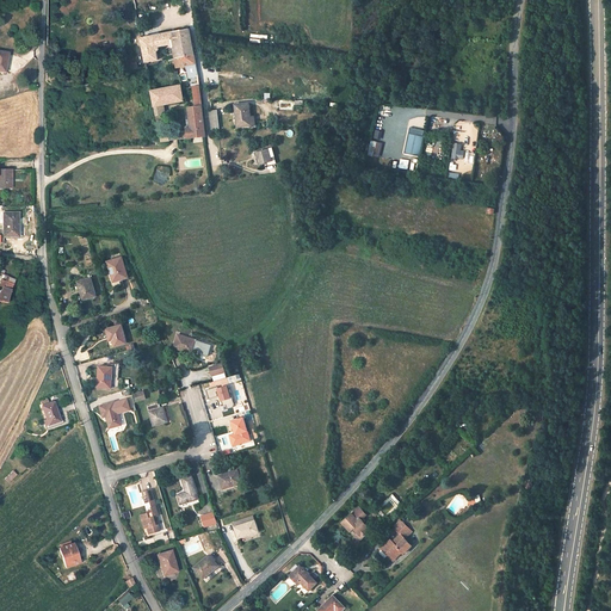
[(195,55),(190,29),(141,37),(146,62),(159,60),(158,51),(159,50),(160,48),(159,47),(170,44),(172,47),(173,47),(176,59),(195,55)]
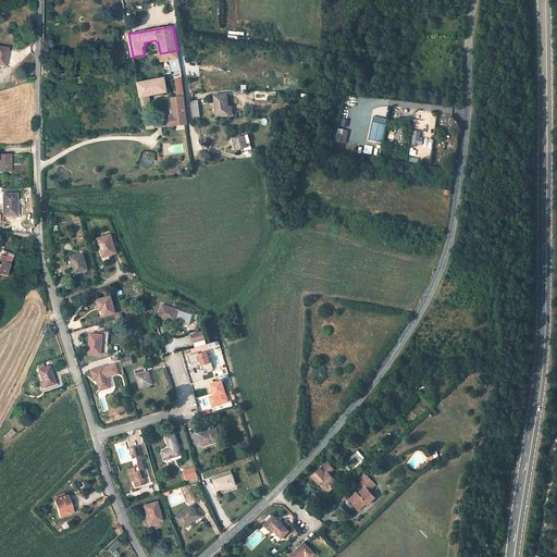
[(177,50),(160,53),(161,54),(162,61),(171,60),(173,71),(182,69),(180,59),(177,50)]
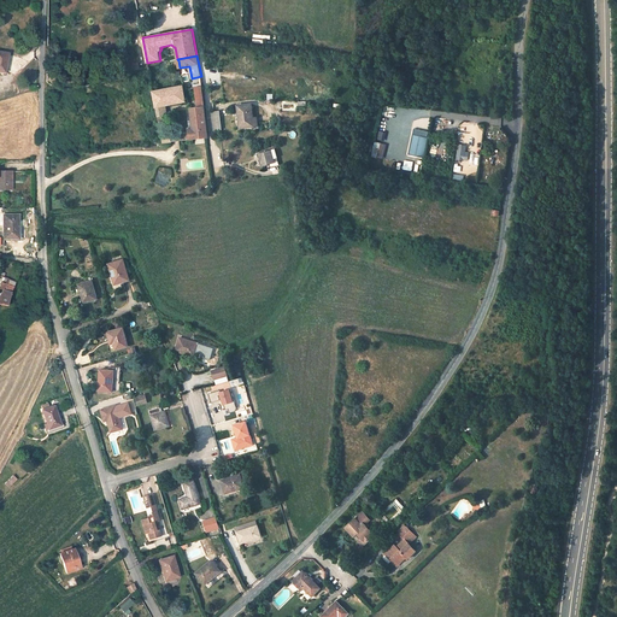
[(182,86),(153,90),(156,107),(165,105),(186,101),(183,89),(182,86)]
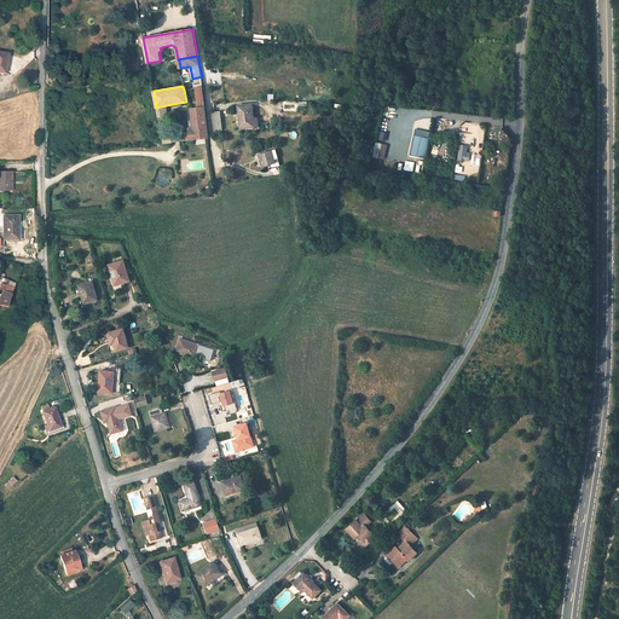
[(198,106),(191,108),(195,139),(209,138),(207,122),(203,86),(196,87),(198,106)]
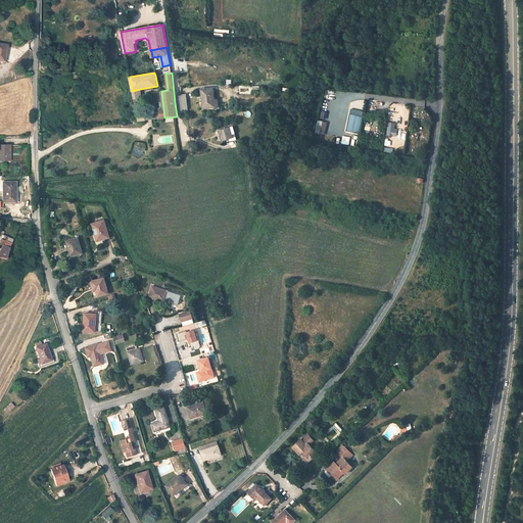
[(214,88),(201,89),(203,108),(219,106),(218,99),(215,99),(214,88)]
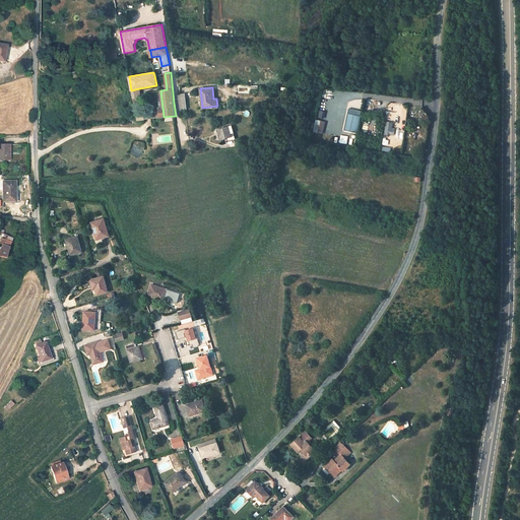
[(139,88),(131,90),(133,99),(138,98),(141,96),(139,88)]
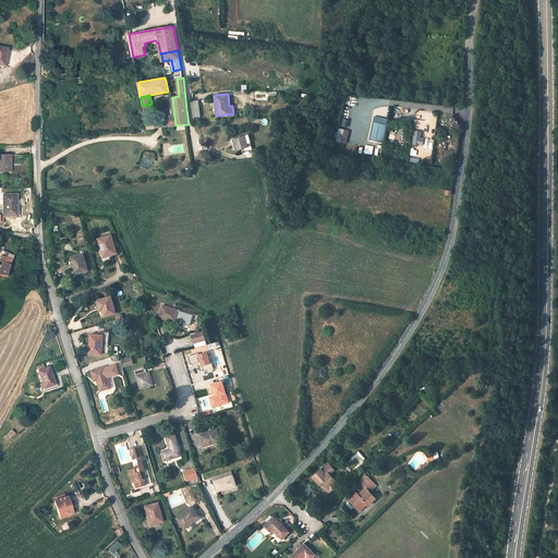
[(198,100),(192,101),(193,118),(201,117),(198,100)]
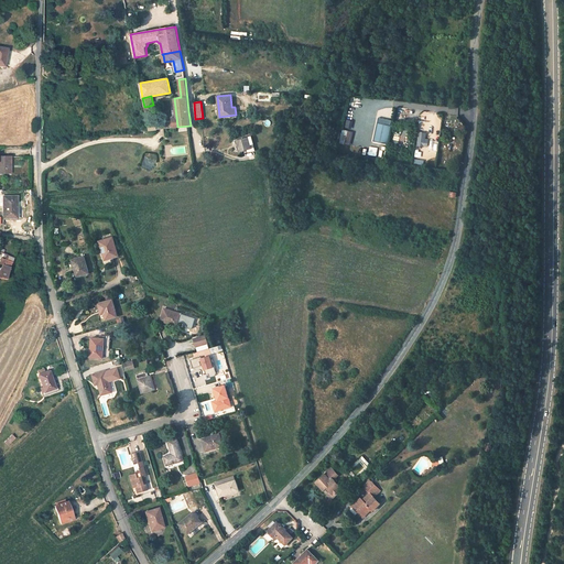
[(391,121),(379,119),(373,141),(387,143),(391,121)]
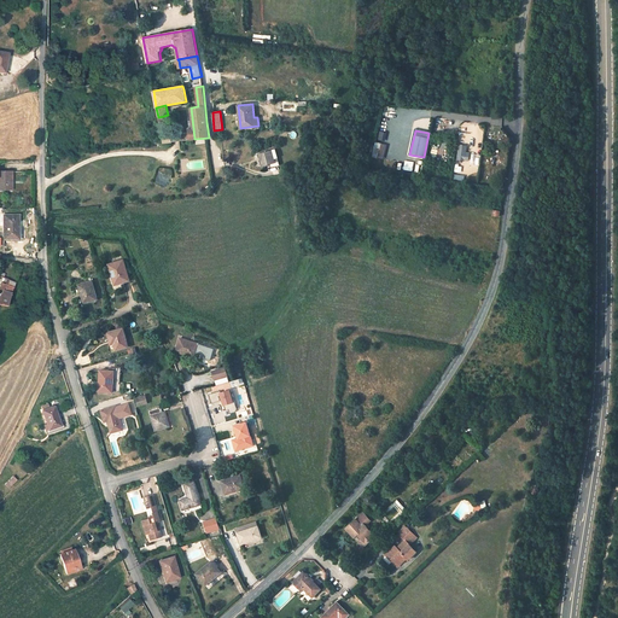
[(386,146),(375,143),(372,157),(384,159),(386,146)]
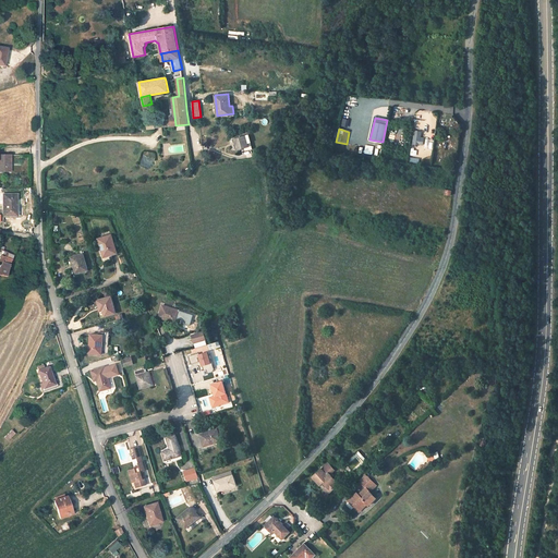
[(419,146),(420,145),(422,145),(423,138),(420,138),(421,132),(413,131),(411,145),(419,146)]
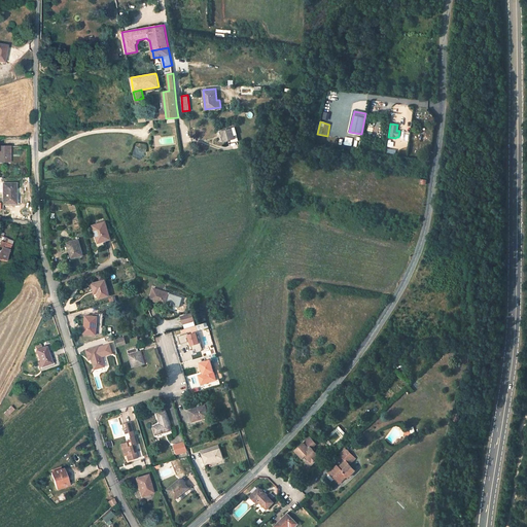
[(222,135),(224,142),(230,140),(235,139),(233,132),(236,131),(235,127),(232,128),(221,131),(222,135)]
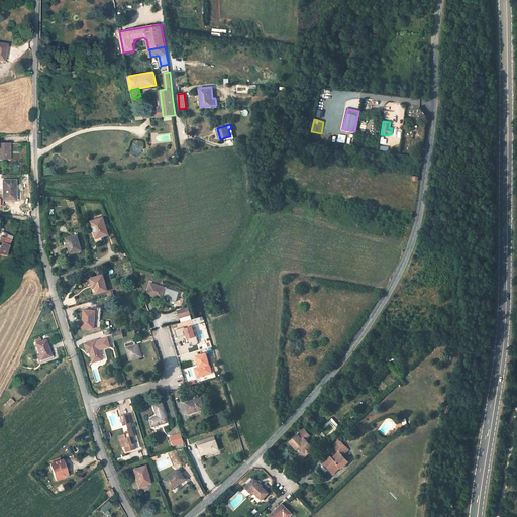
[(0,159),(10,159),(9,144),(0,144),(0,159)]
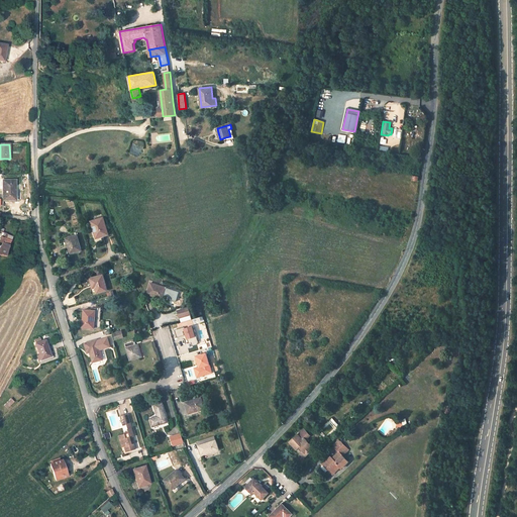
[(15,181),(3,180),(3,200),(15,200),(15,181)]
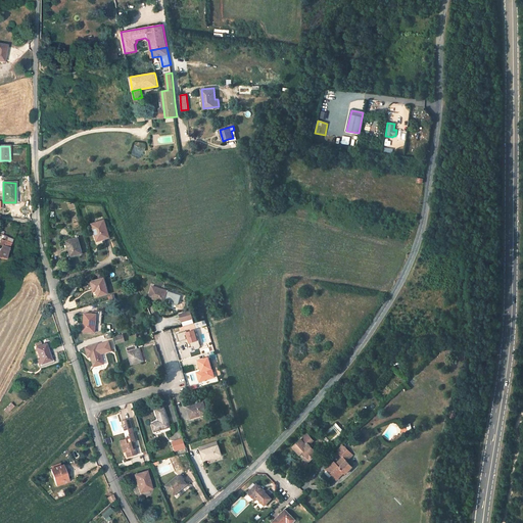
[(105,220),(92,224),(95,231),(96,231),(99,240),(109,237),(105,220)]
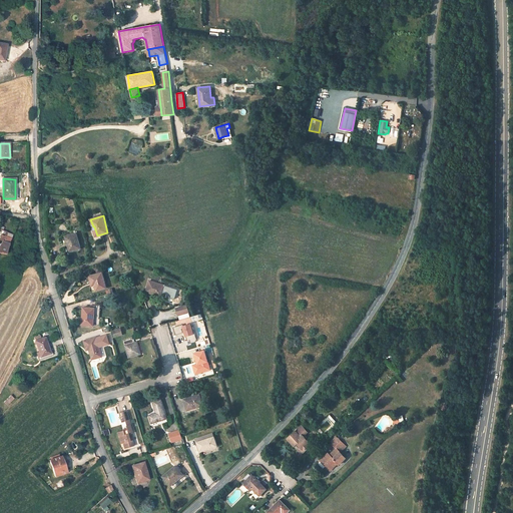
[(76,232),(65,236),(70,251),(81,248),(76,232)]
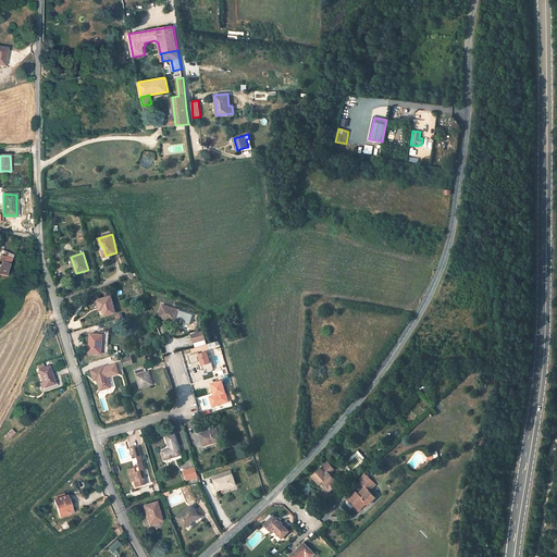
[(0,258),(0,260),(2,261),(0,268),(0,274),(7,276),(11,262),(12,259),(1,256),(0,258)]
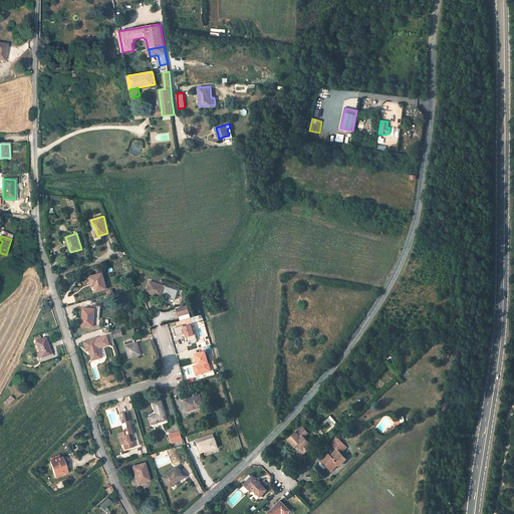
[(97,274),(89,276),(91,283),(94,282),(95,285),(97,291),(106,288),(102,273),(97,274)]
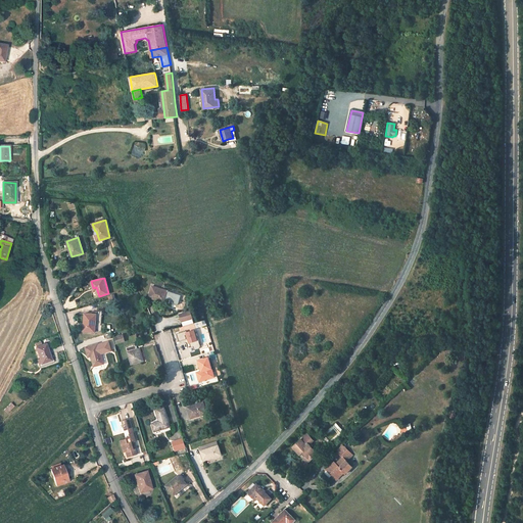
[(169,291),(152,286),(149,297),(164,302),(169,291)]
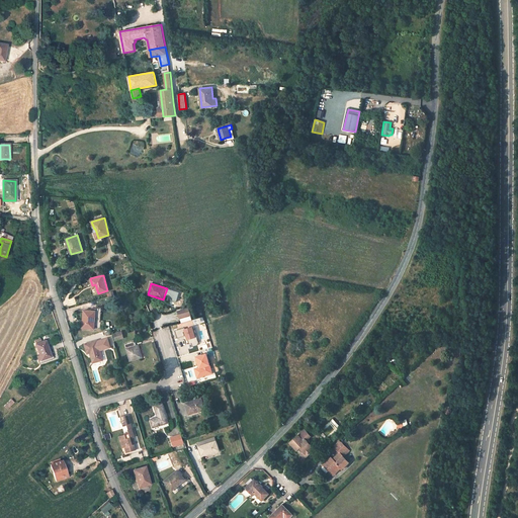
[(189,308),(178,311),(180,318),(191,315),(189,308)]
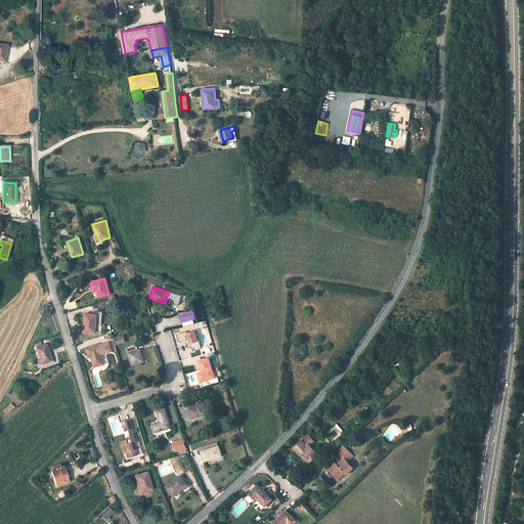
[(92,314),(85,313),(84,332),(95,333),(97,314),(92,314)]
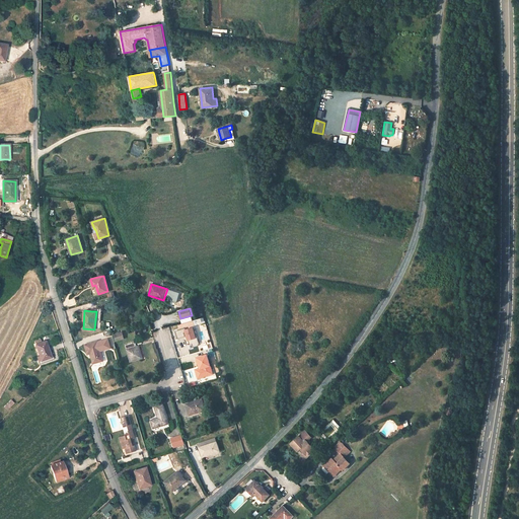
[(176,331),(178,339),(188,337),(191,348),(200,346),(195,326),(176,331)]
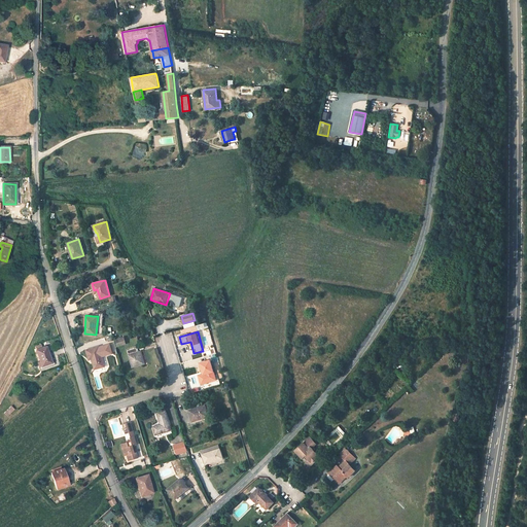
[(124,337),(115,340),(117,346),(126,344),(124,337)]
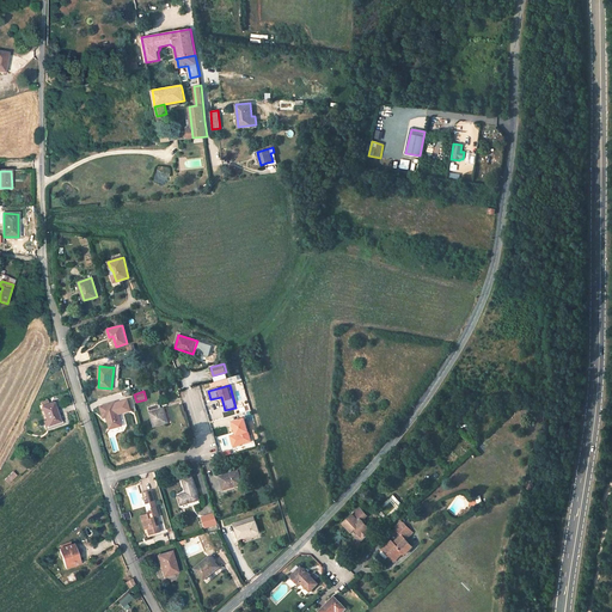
[(128,399),(115,403),(118,414),(130,410),(128,399)]
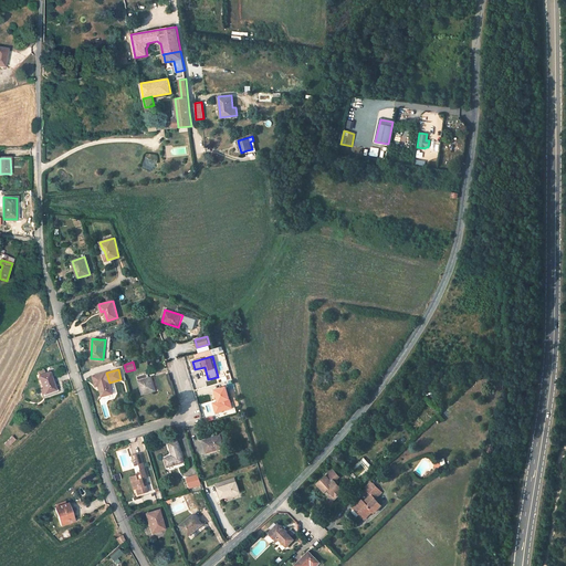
[(106,371),(93,375),(96,386),(101,385),(104,396),(112,392),(109,383),(106,373),(106,371)]
